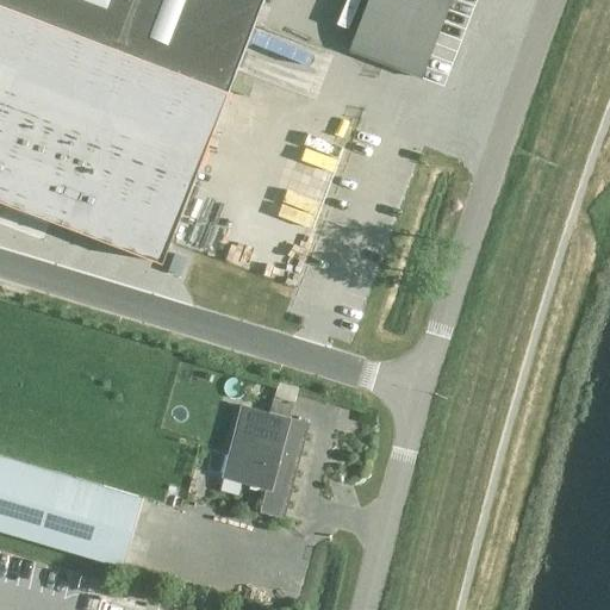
[(0,0),(0,200),(161,262),(260,0),(0,0)]
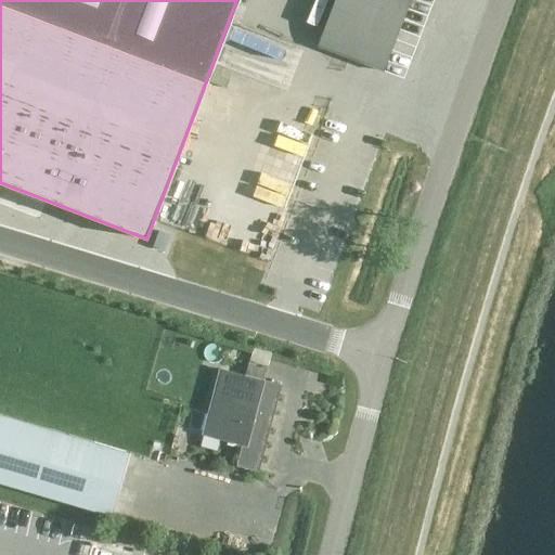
[(334,0),(317,47),(382,71),(409,0),(334,0)]
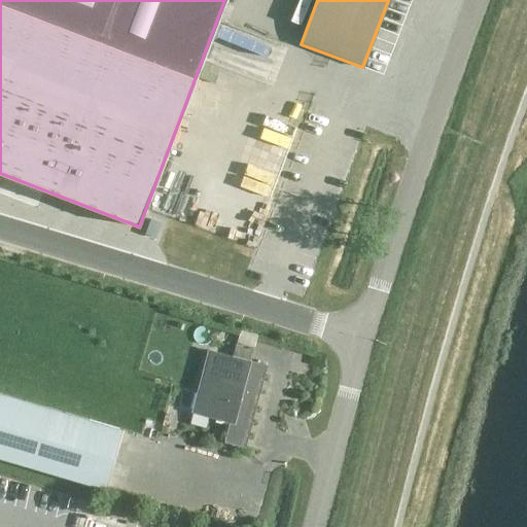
[(260,118),(255,134),(284,144),(290,130),(260,118)]
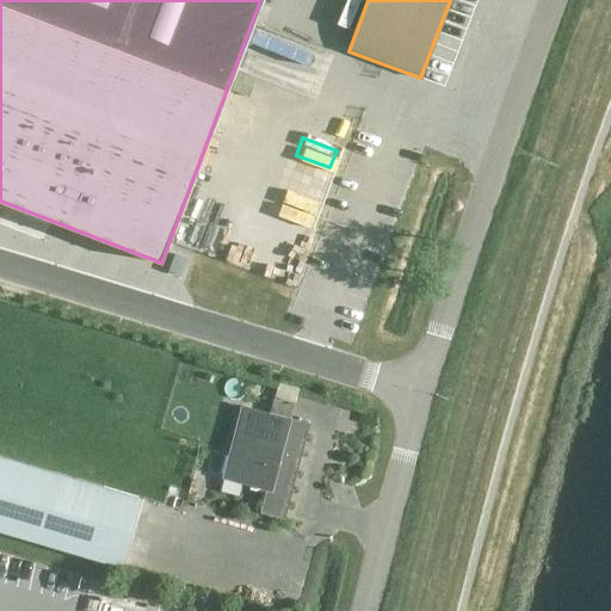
[(223,190),(228,167),(201,162),(196,185),(223,190)]
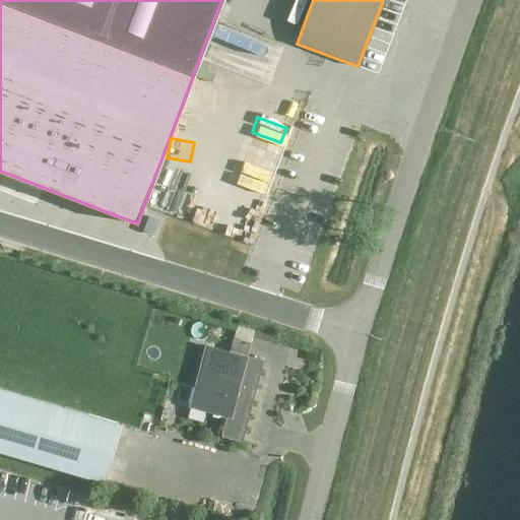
[(225,415),(221,432),(241,436),(260,359),(246,355),(249,345),(232,341),(229,351),(205,345),(189,406),(225,415)]
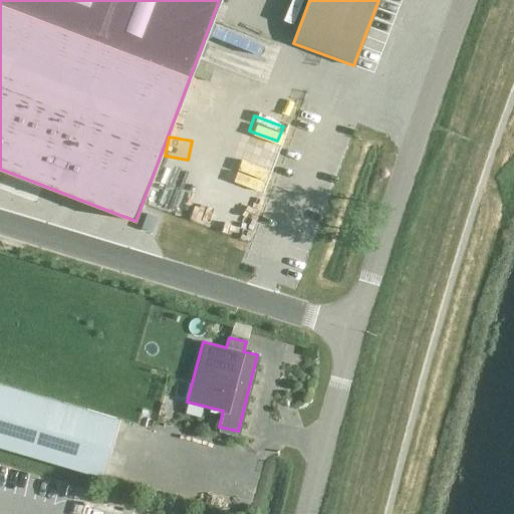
[(0,382),(0,446),(102,477),(119,419),(0,382)]
